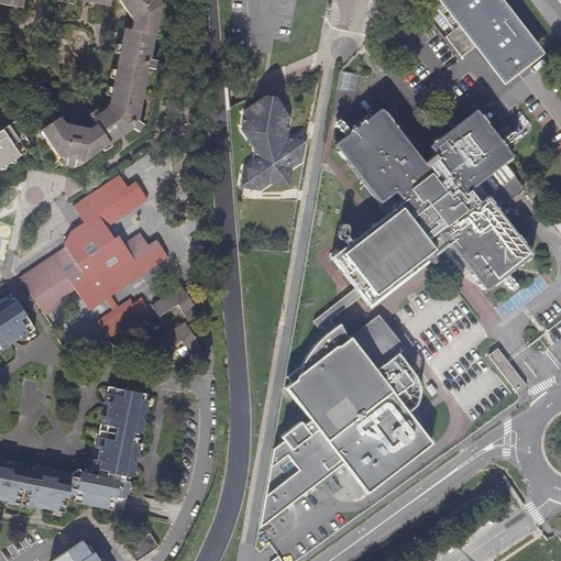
[(66,123),(62,114),(58,117),(45,125),(43,127),(61,154),(68,155),(67,162),(75,164),(77,157),(86,160),(135,125),(141,129),(145,122),(140,119),(150,66),(156,67),(158,58),(151,57),(163,1),(162,0),(0,0),(23,6),(23,0),(94,0),(111,3),(111,0),(120,0),(134,20),(127,25),(112,101),(108,108),(95,117),(98,122),(90,127),(66,123)]
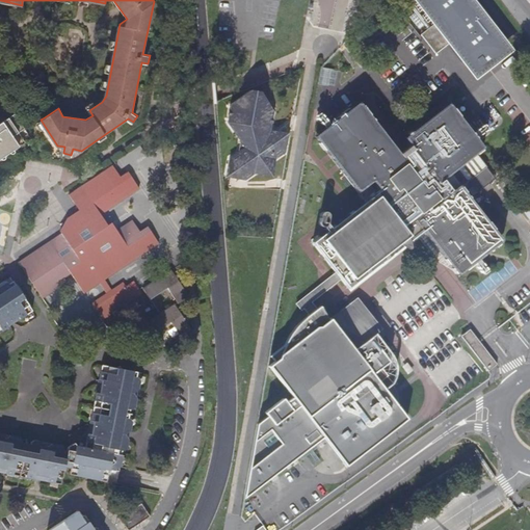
[(515,48),(479,0),(418,0),(435,23),(439,21),(454,40),(450,43),(477,77),(515,48)]
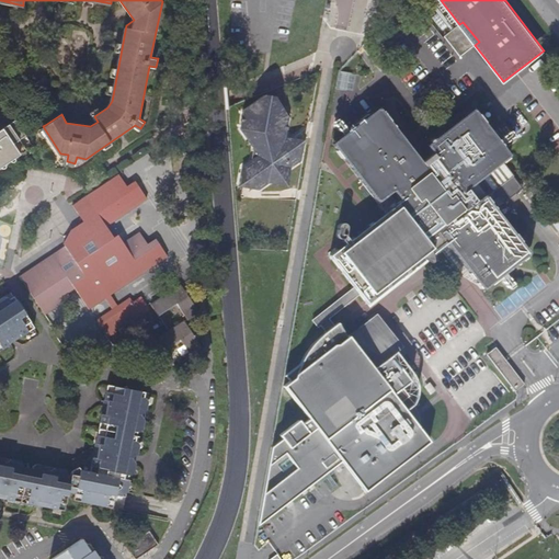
[(428,14),(410,30),(422,45),(440,31),(428,14)]
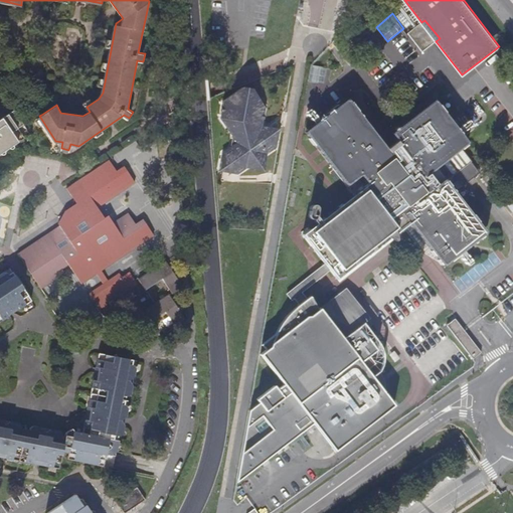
[(409,31),(423,50),(436,41),(440,38),(424,20),(421,22),(409,31)]
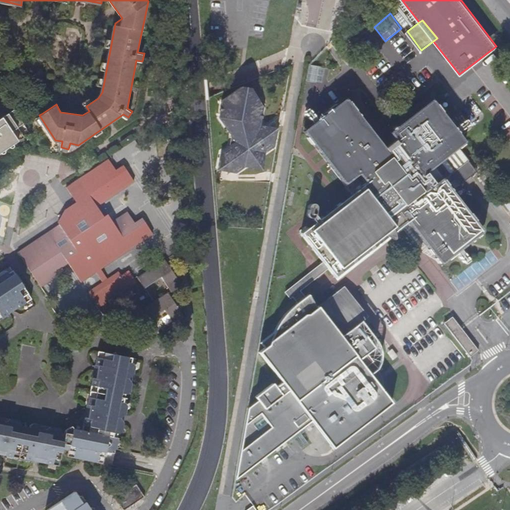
[(228,170),(239,171),(273,147),(259,126),(262,123),(265,105),(252,86),(244,85),(224,99),(222,116),(238,139),(223,150),(222,160),(228,170)]
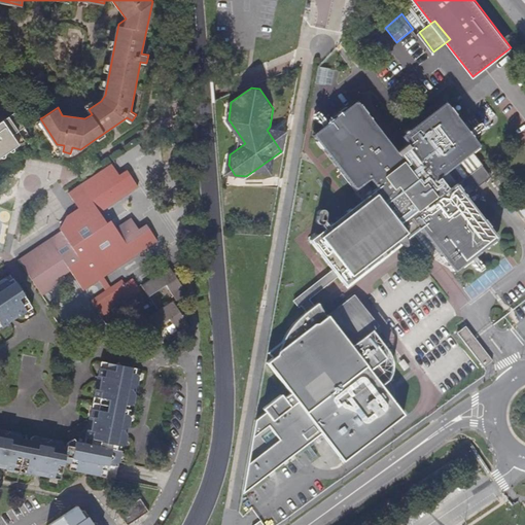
[(480,145),(447,102),(404,136),(408,141),(397,150),(358,100),(314,133),(357,188),(369,180),(376,189),(359,202),(395,248),(422,226),(442,252),(456,271),(500,237),(467,196),(458,183),(466,177),(475,188),(492,175),(484,163),(474,150),(480,145)]
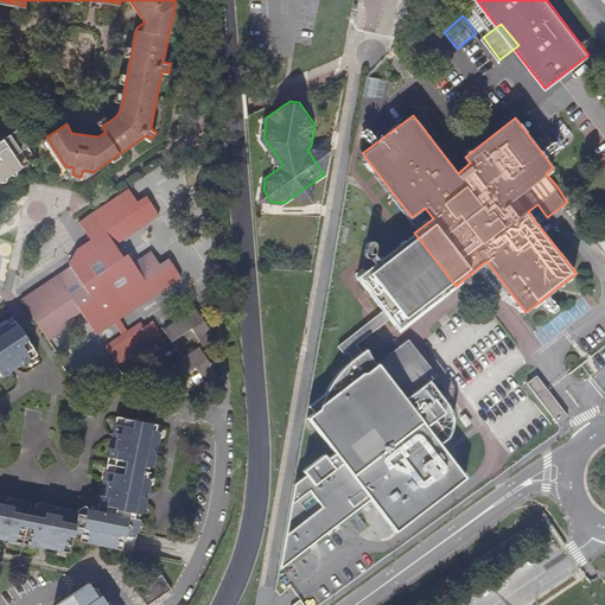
[(0,179),(36,155),(17,128),(0,140),(0,179)]
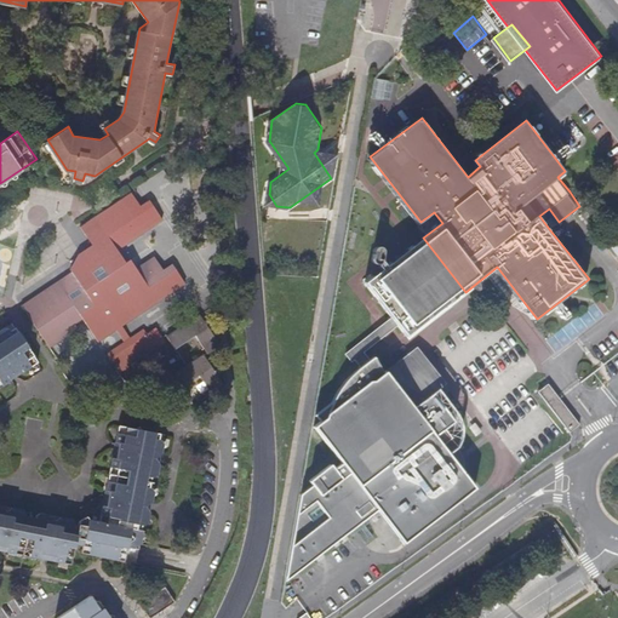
[(79,267),(24,303),(52,344),(79,326),(76,321),(85,315),(101,338),(118,327),(126,341),(109,352),(122,371),(167,339),(159,326),(149,332),(146,327),(133,336),(124,324),(187,281),(175,262),(165,268),(158,256),(138,267),(132,258),(127,261),(119,249),(165,217),(153,199),(143,205),(133,192),(84,224),(96,244),(83,252),(109,293),(97,301),(83,279),(86,276),(79,267)]
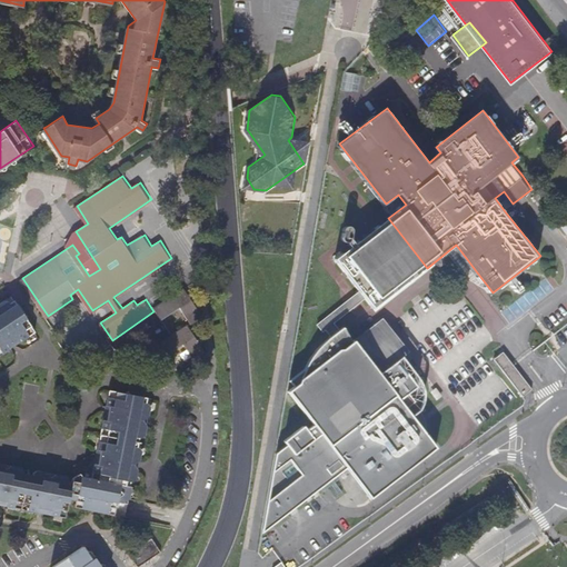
[(545,189),(536,195),(549,211),(558,205),(545,189)]
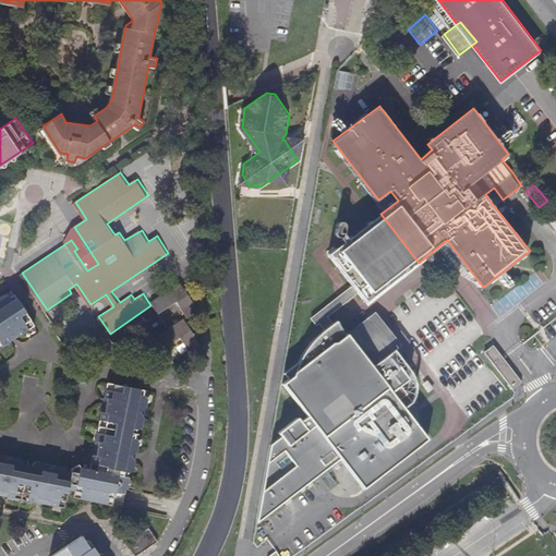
[(419,263),(381,214),(330,253),(354,282),(326,304),(330,311),(359,289),(369,301),(419,263)]
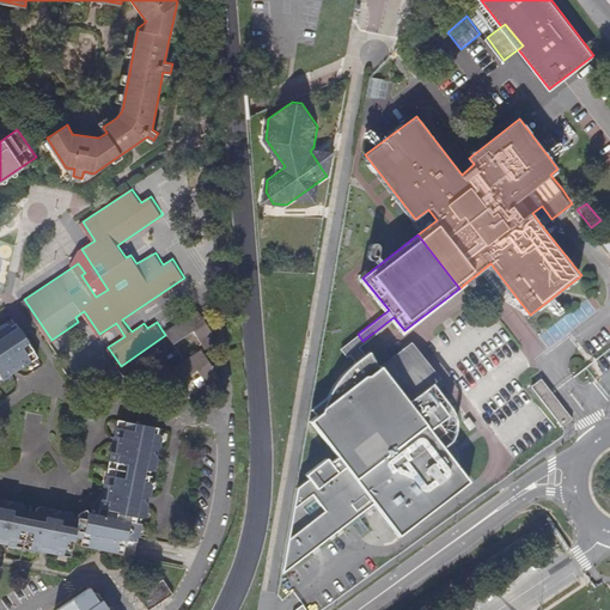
[(168,330),(175,342),(196,329),(208,347),(220,339),(200,309),(168,330)]
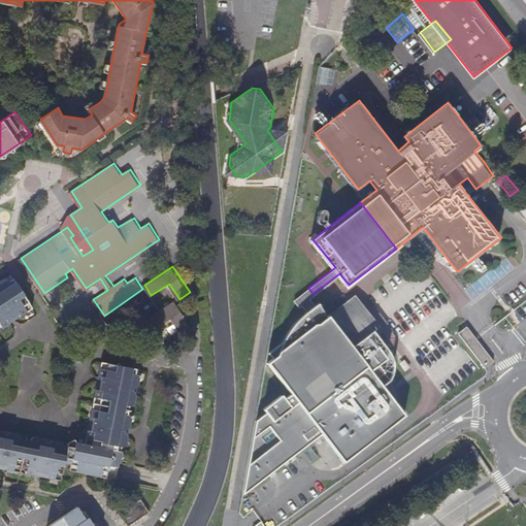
[(0,465),(63,478),(66,461),(73,462),(72,468),(107,474),(110,463),(121,464),(122,455),(120,454),(121,450),(123,450),(128,444),(130,437),(123,435),(123,430),(126,431),(132,428),(134,417),(131,414),(128,414),(130,404),(132,405),(137,402),(138,396),(130,395),(131,387),(136,388),(140,386),(142,375),(140,372),(136,372),(137,368),(103,361),(86,441),(78,440),(76,437),(69,441),(69,446),(65,445),(62,439),(55,438),(54,444),(48,442),(48,441),(46,436),(36,434),(33,436),(32,438),(24,436),(22,431),(14,429),(13,436),(7,436),(5,428),(0,426),(0,329),(33,306),(13,277),(10,278),(5,277),(0,281),(0,285),(1,287),(0,286),(0,465)]
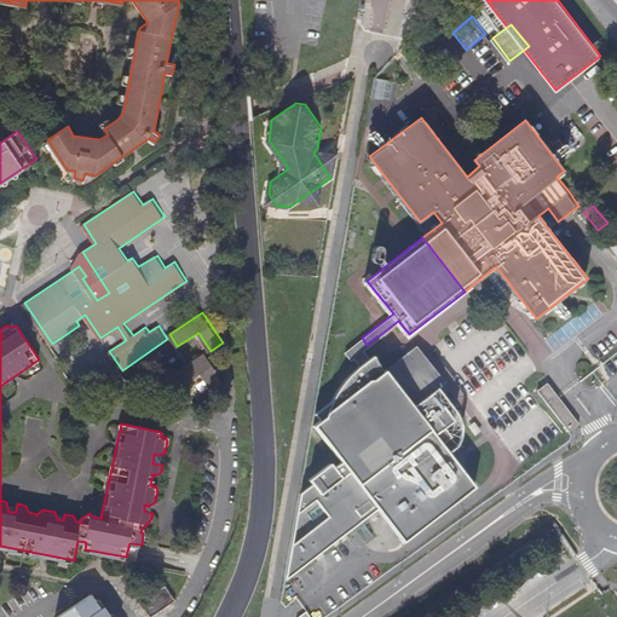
[(476,486),(386,370),(376,353),(372,357),(364,346),(367,345),(362,338),(347,350),(352,356),(356,353),(363,363),(355,369),(350,375),(344,384),(336,395),(332,404),(327,414),(316,424),(344,460),(335,466),(333,461),(311,478),(315,482),(303,491),(295,532),(287,578),(380,507),(405,541),(414,534),(419,528),(425,522),(433,514),(438,509),(447,505),(456,499),(468,492),(476,486)]
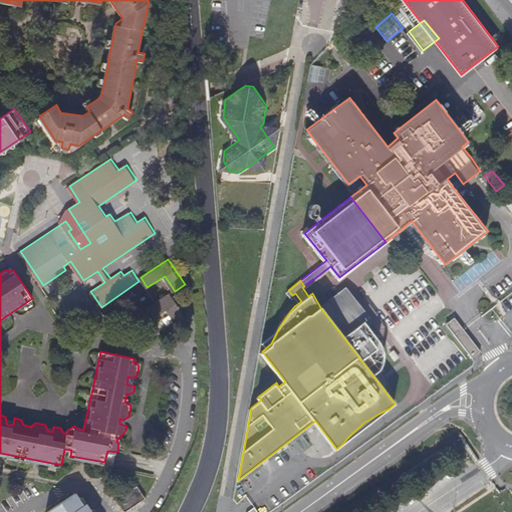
[(370,317),(347,286),(342,290),(365,321),(370,317)]
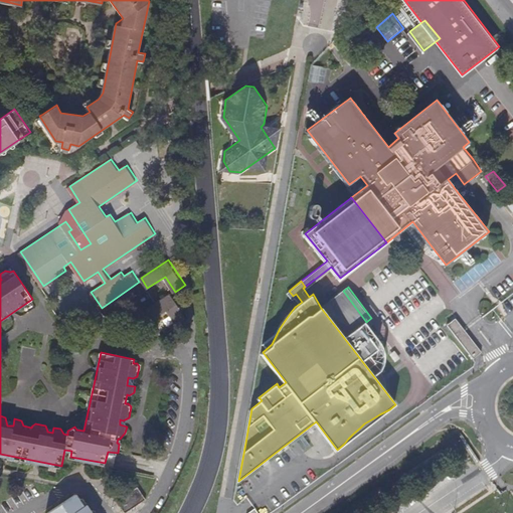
[(366,322),(343,291),(321,308),(395,404),(396,403),(374,374),(381,369),(383,366),(384,362),(385,359),(385,352),(383,346),(381,342),(366,322)]
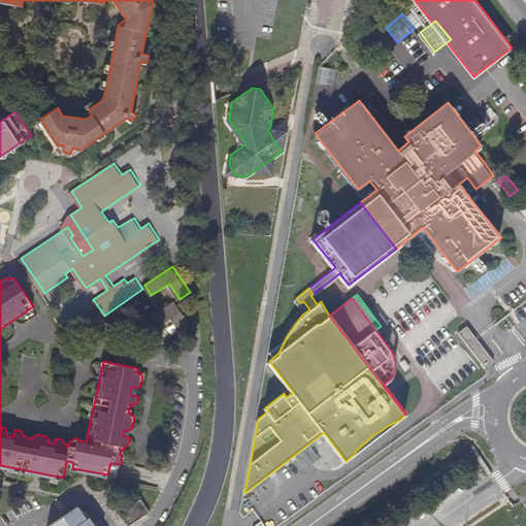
[(148,318),(155,329),(172,318),(183,332),(192,326),(174,300),(148,318)]
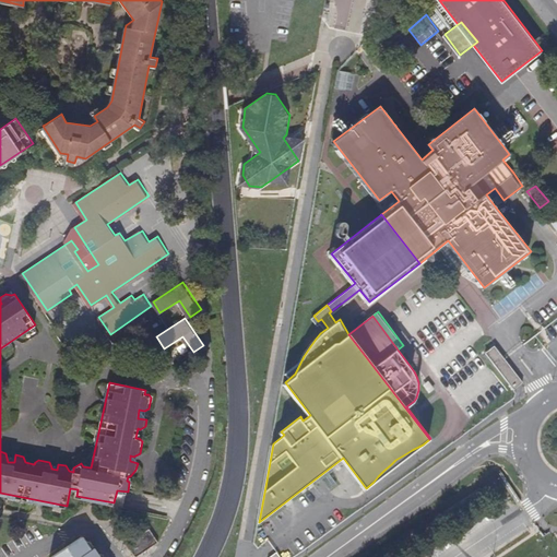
[(487,351),(516,388),(524,381),(497,345),(487,351)]
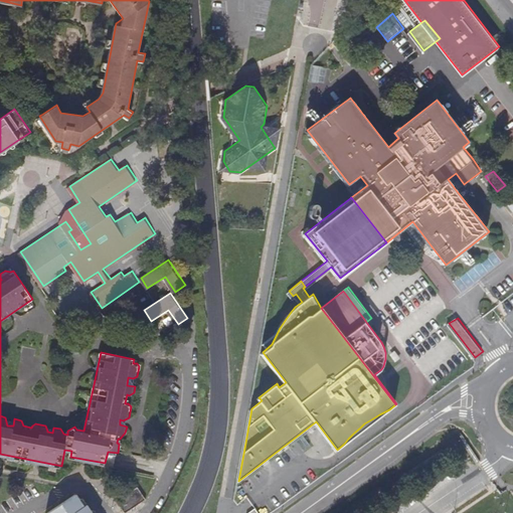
[(135,386),(137,376),(133,378),(128,377),(127,385),(135,386)]
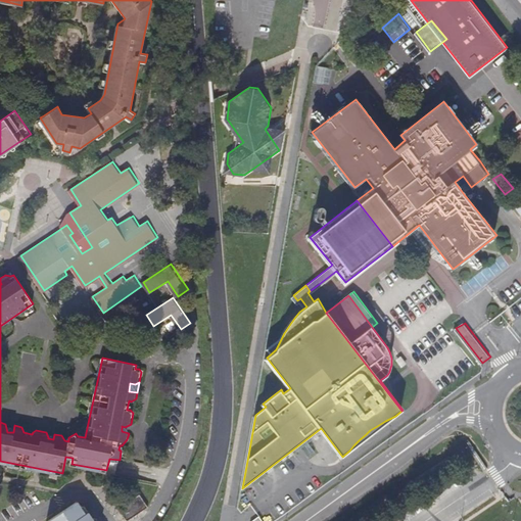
[(14,425),(5,424),(7,432),(13,432),(14,425)]
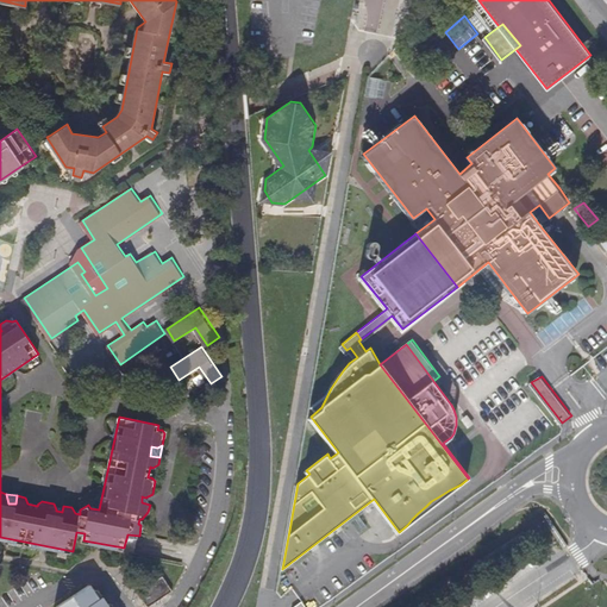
[(150,505),(152,494),(145,498),(142,496),(142,502),(150,505)]
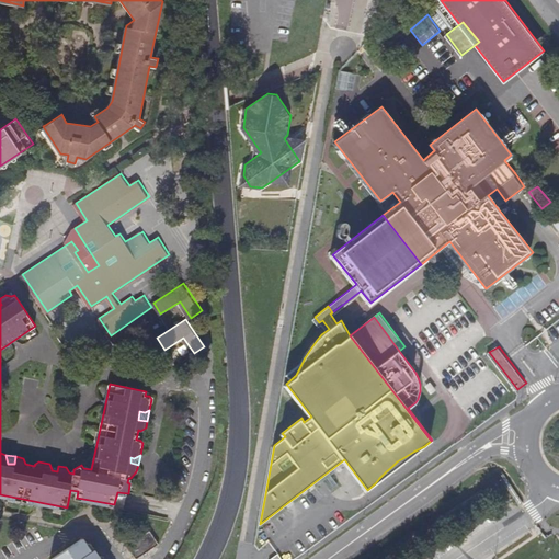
[(152,529),(129,544),(138,558),(162,544),(152,529)]
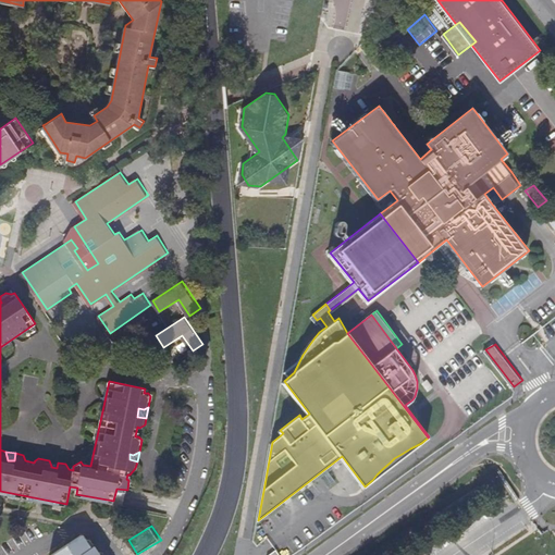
[(100,554),(94,545),(91,547),(83,534),(52,554),(100,554)]
